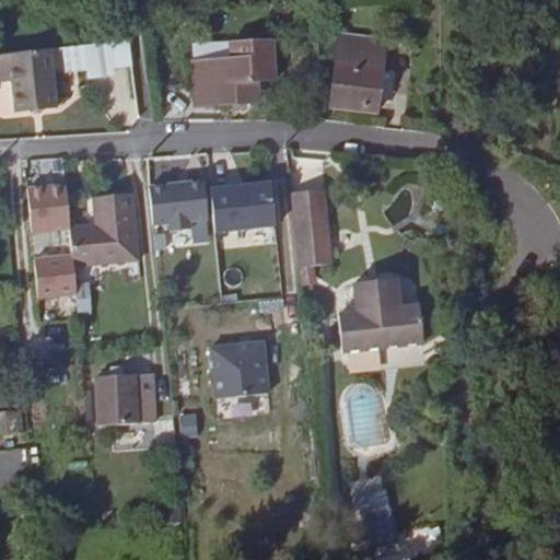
[(382,39),(335,35),(329,104),(374,111),(382,39)]
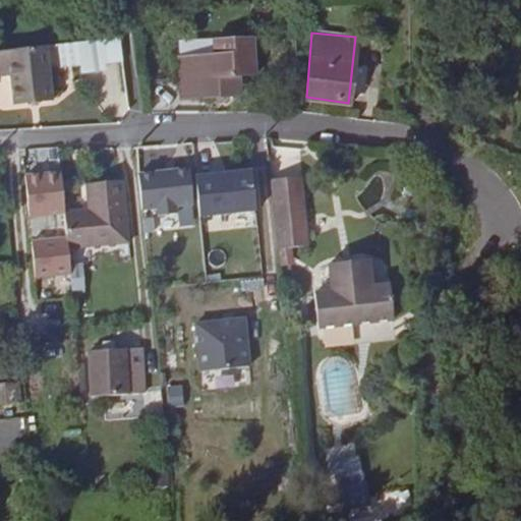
[(253,74),(251,36),(213,38),(214,53),(178,56),(181,100),(239,96),(237,75),(253,74)]
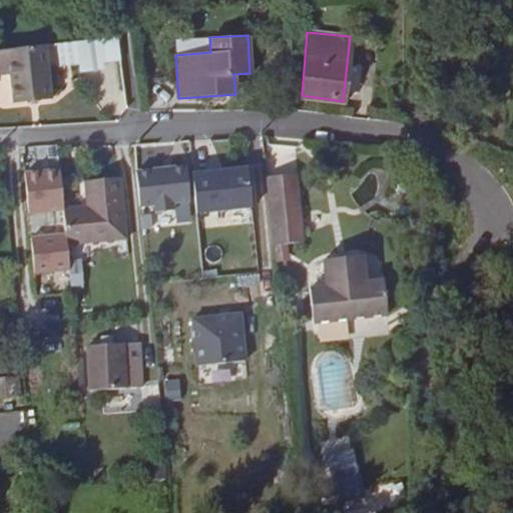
[(107,37),(52,43),(53,65),(108,59),(107,37)]
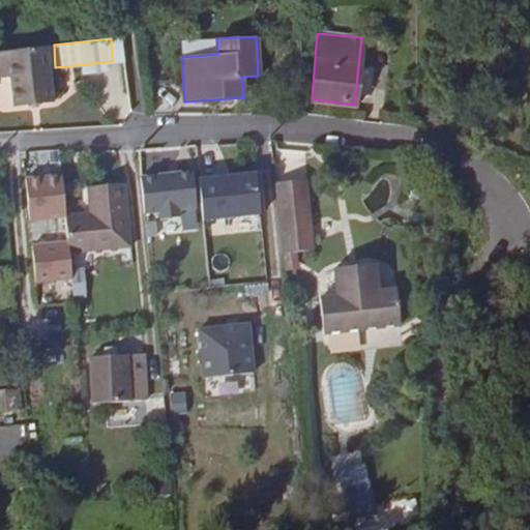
[(45,46),(0,50),(0,75),(9,75),(12,106),(51,102),(45,46)]
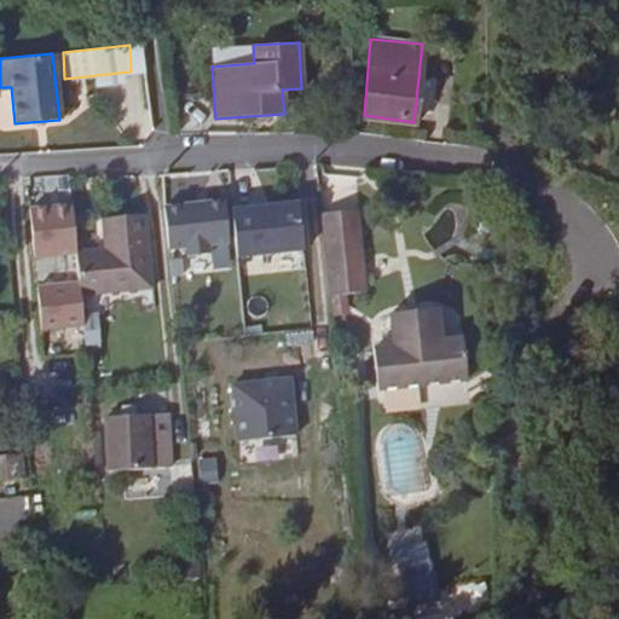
[(208,244),(227,242),(223,200),(162,207),(167,249),(186,247),(187,255),(209,253),(208,244)]
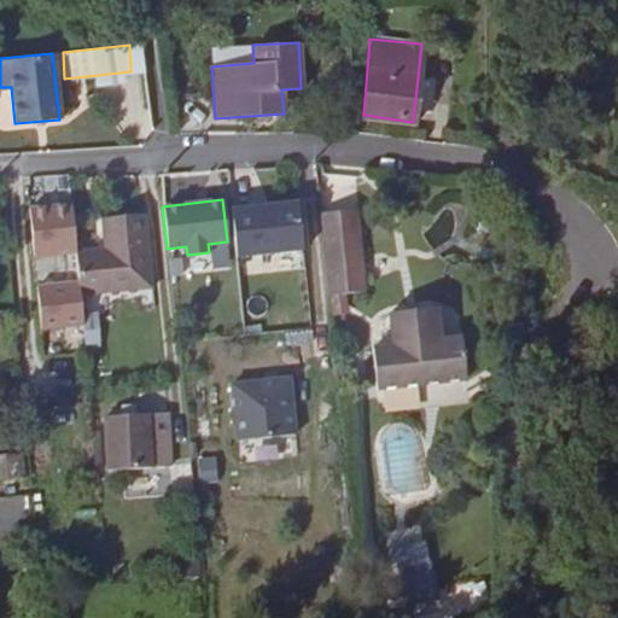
[(238,256),(304,249),(298,200),(232,208),(238,256)]
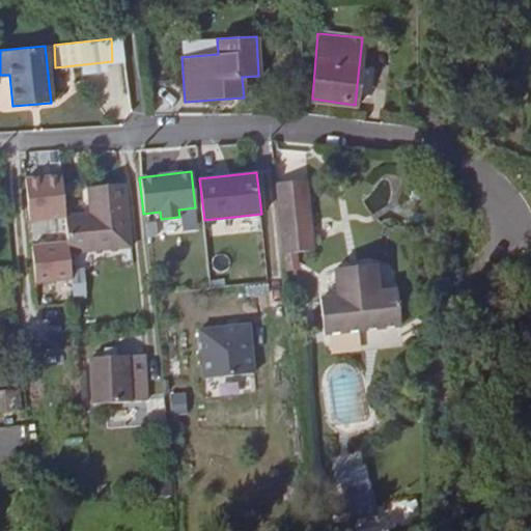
[(59,174),(22,178),(27,220),(63,216),(63,215),(59,174)]
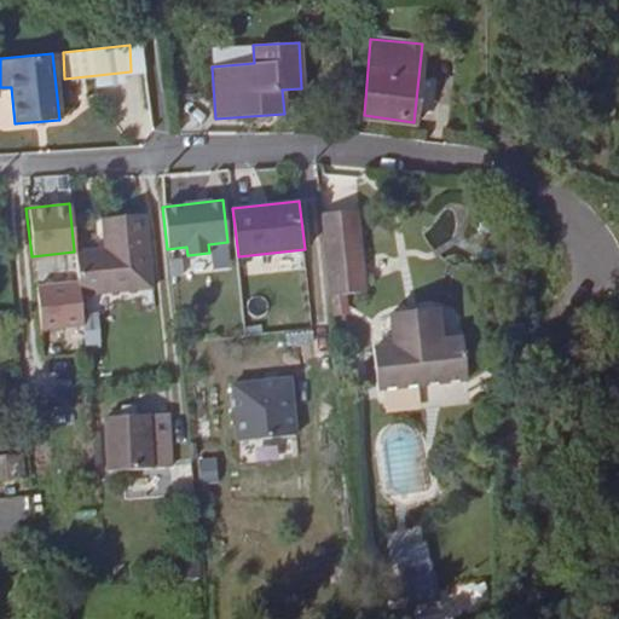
[(358,206),(322,208),(327,260),(363,255),(358,206)]
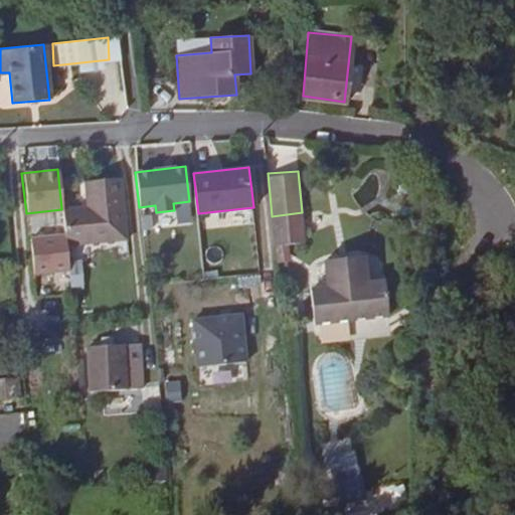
[(61,208),(61,209),(63,234),(64,244),(126,238),(120,177),(82,180),(84,206),(61,208)]
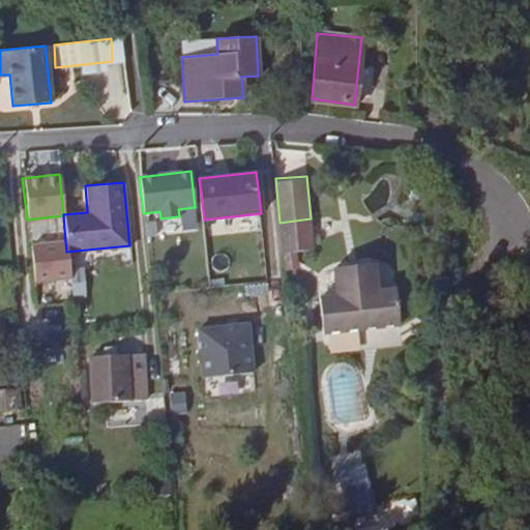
[(43,217),(47,243),(65,241),(63,215),(43,217)]
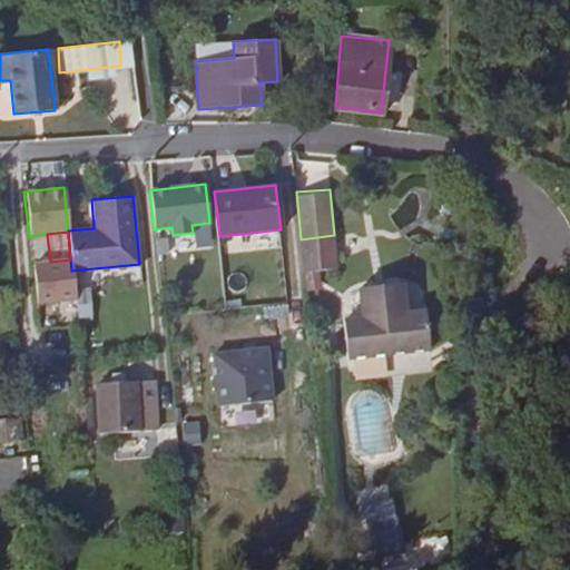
[(334,235),(301,239),(304,268),(336,265),(334,235)]
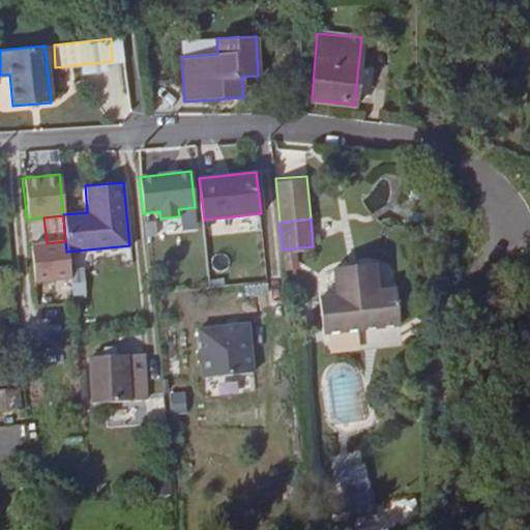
[(65,241),(29,245),(32,282),(69,277),(66,252),(65,241)]
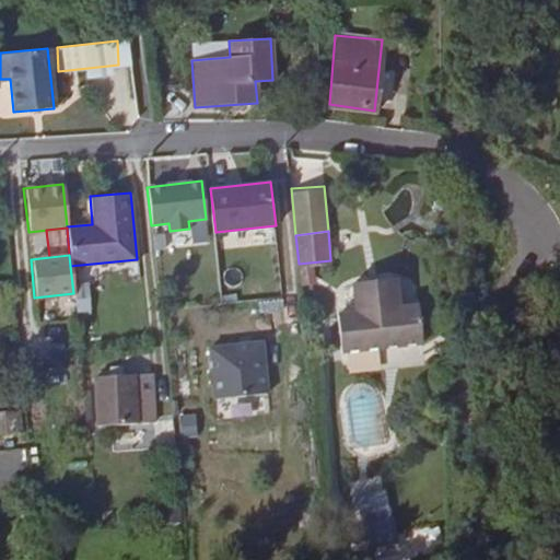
[(418,343),(415,307),(396,310),(393,280),(350,284),(353,313),(334,316),(338,351),(418,343)]
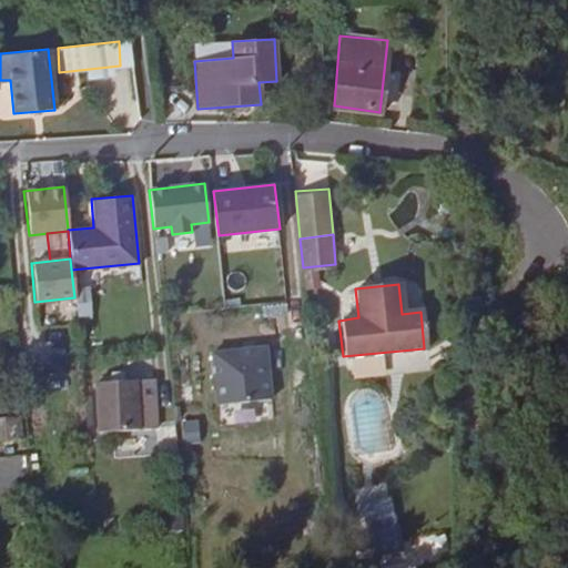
[(219,403),(272,398),(267,347),(214,352),(219,403)]
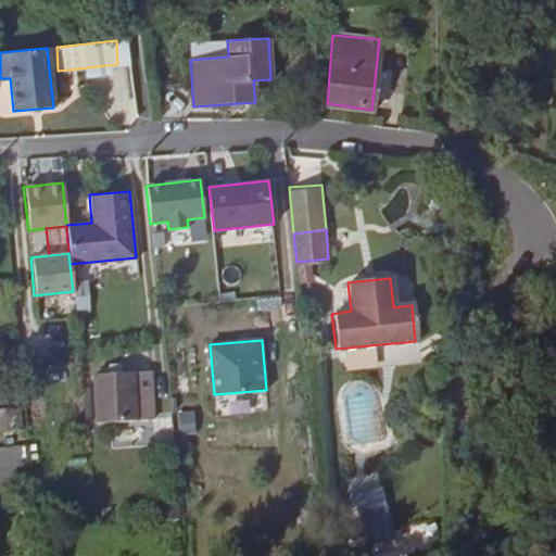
[(148,370),(95,373),(98,421),(151,418),(148,370)]
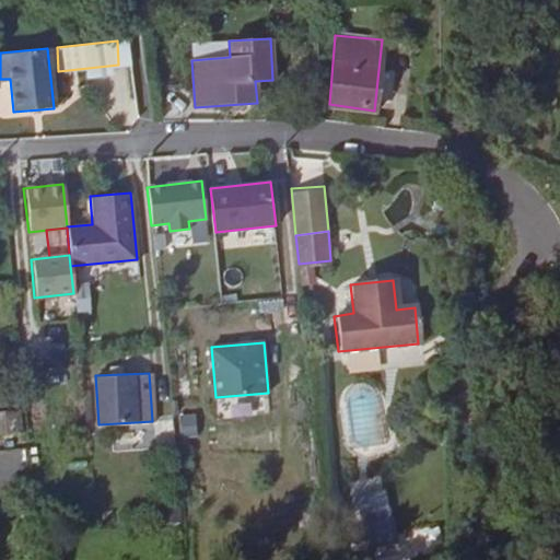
[(0,434),(19,433),(15,392),(0,392),(0,434)]
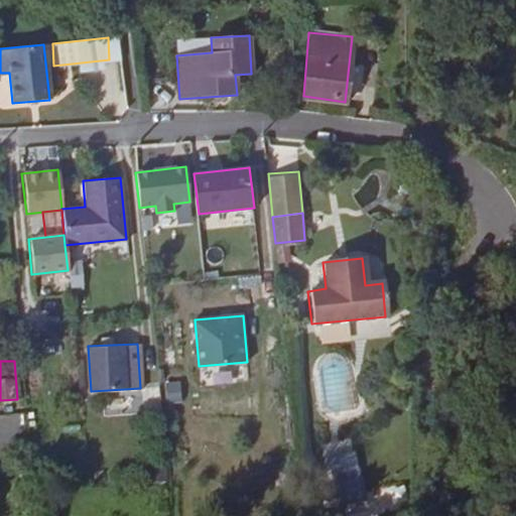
[(167,402),(183,401),(182,382),(166,383),(167,402)]
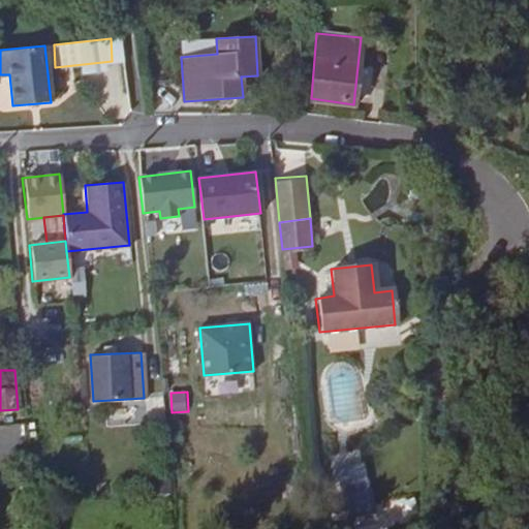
[(370,505),(362,464),(338,468),(345,510),(370,505)]
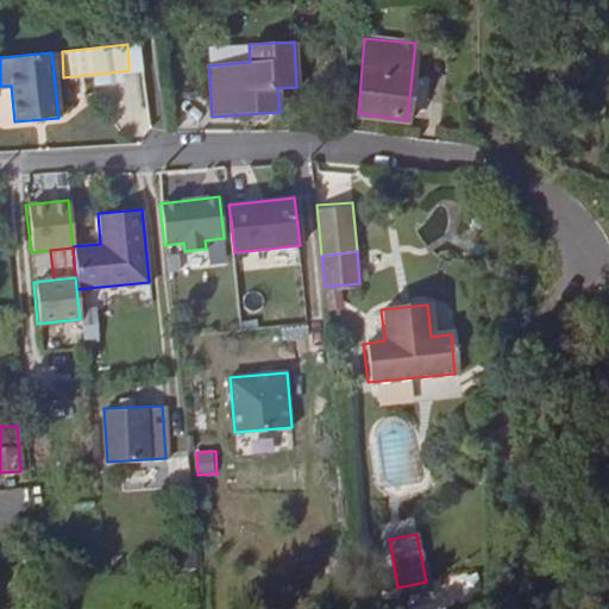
[(450,602),(481,602),(479,575),(449,576),(450,602)]
